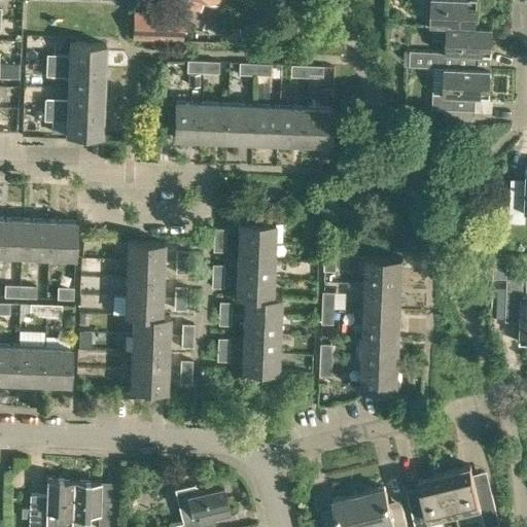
[(476,25),(476,24),(476,0),(426,0),(426,22),(428,24),(432,24),(447,24),(476,25)]
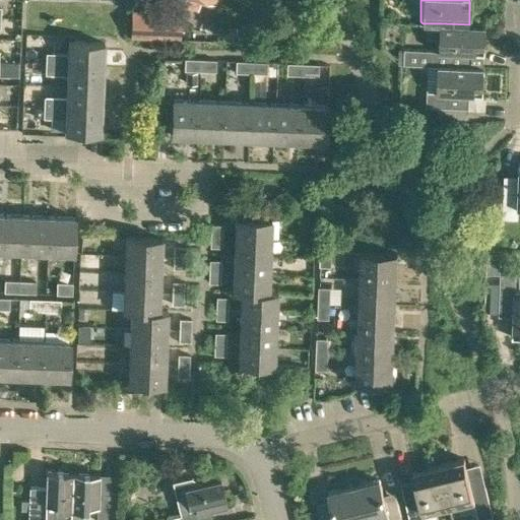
[(131,10),(130,37),(181,40),(181,12),(131,10)]
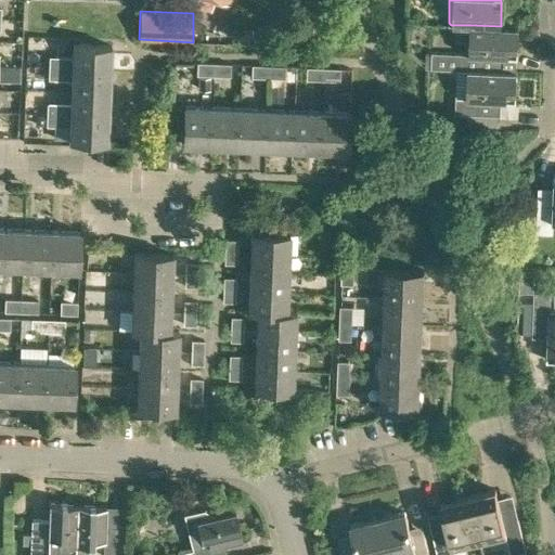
[(470,25),(455,25),(455,40),(465,40),(465,53),(457,53),(456,69),(468,71),(468,68),(501,71),(501,69),(503,69),(503,55),(517,56),(518,26),(501,25),(501,26),(470,25)]
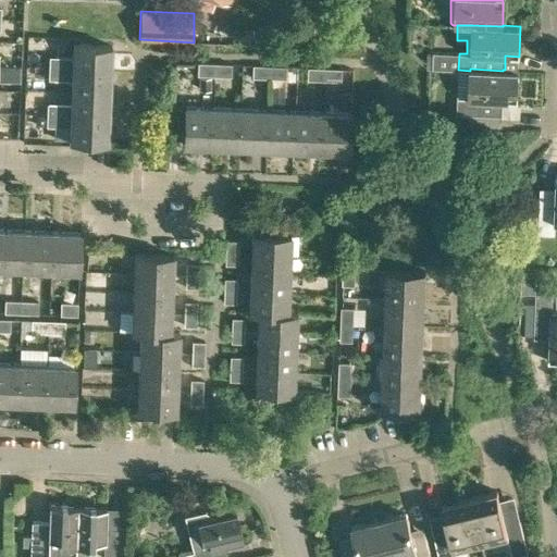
[(49,56),(49,66),(110,70),(111,45),(72,42),(71,57),(49,56)]
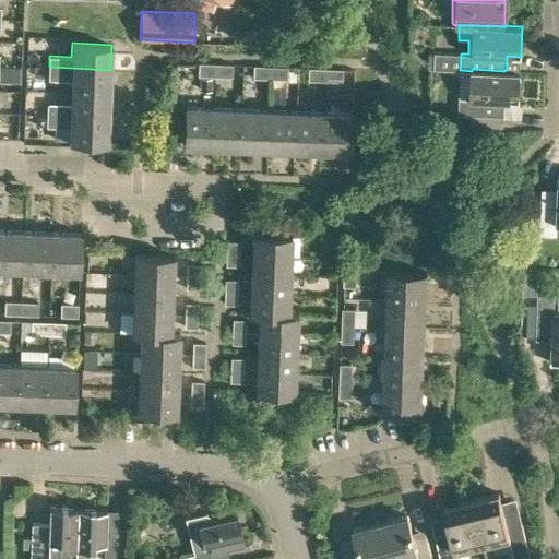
[(198,75),(214,75),(215,62),(198,62),(198,75)]
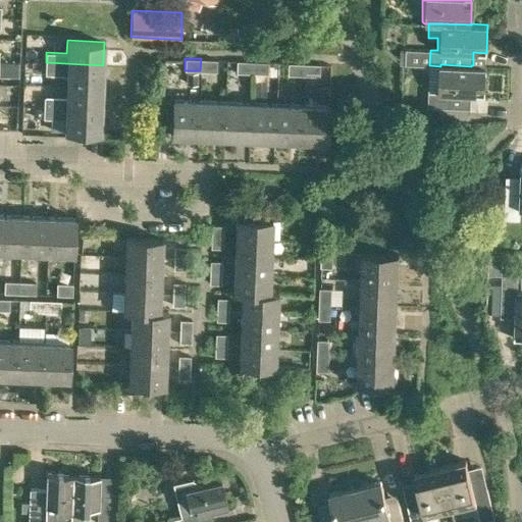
[(201,58),(200,70),(216,71),(216,59),(201,58)]
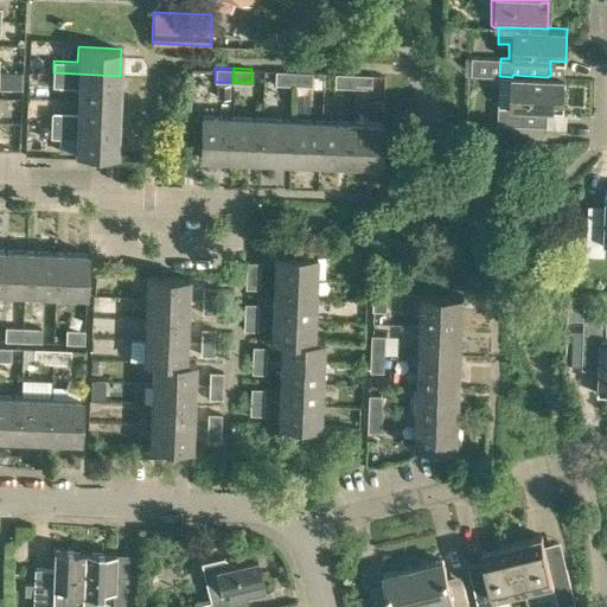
[(274,83),(293,84),(293,70),(275,70),(274,83)]
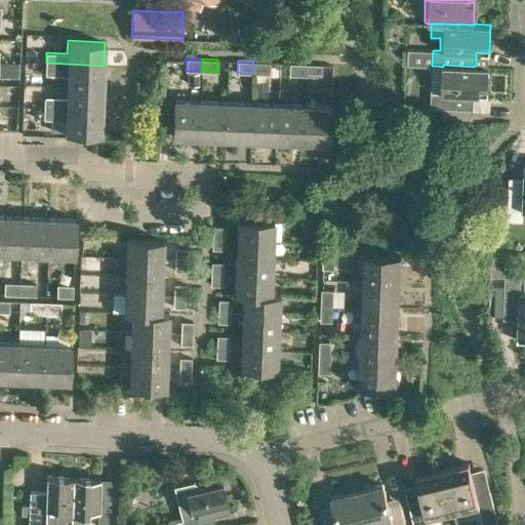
[(253,61),(253,73),(270,74),(270,62),(253,61)]
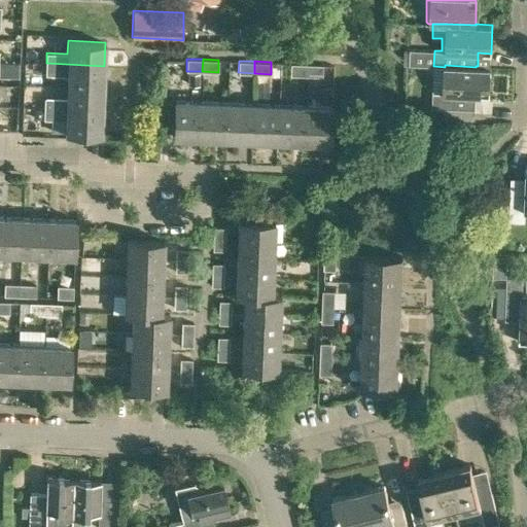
[(104,66),(46,63),(45,74),(67,75),(66,85),(103,88),(104,66)]
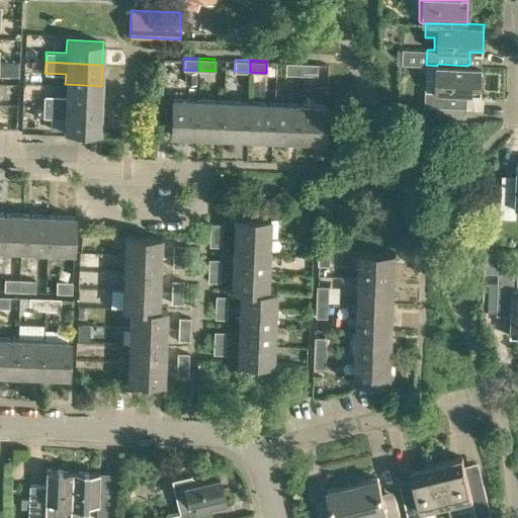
[(285,74),(300,74),(301,63),(285,62),(285,74)]
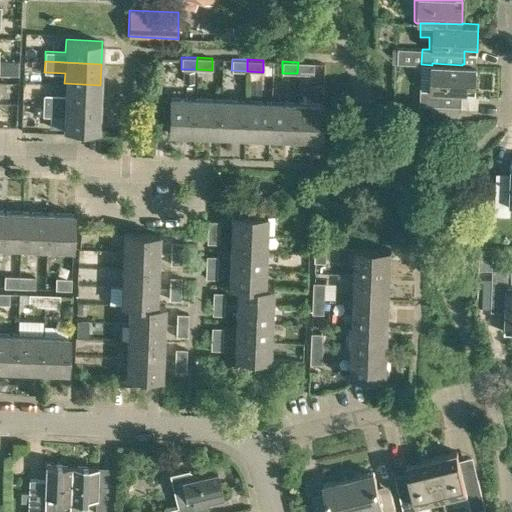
[(298,62),(297,73),(313,74),(313,62),(298,62)]
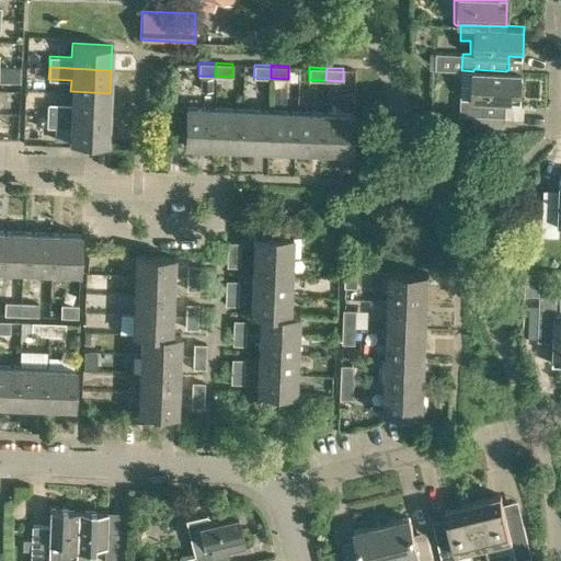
[(473,71),(472,98),(460,98),(459,114),(502,116),(505,116),(505,101),(521,101),(522,71),(508,70),(506,70),(506,71),(473,69),(473,71)]
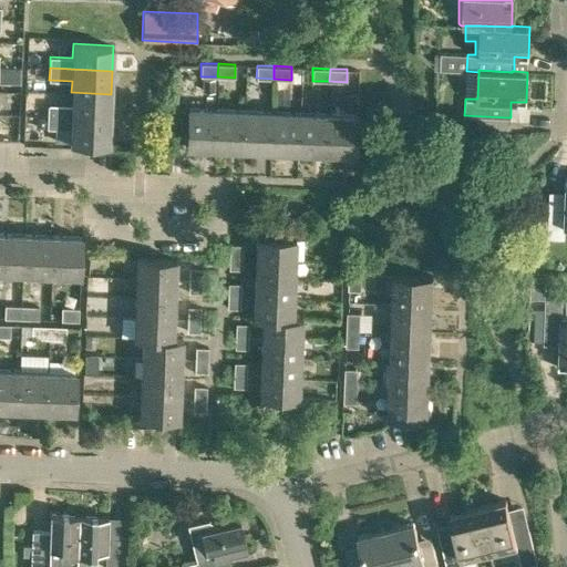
[(214,78),(202,78),(202,90),(213,91),(214,78)]
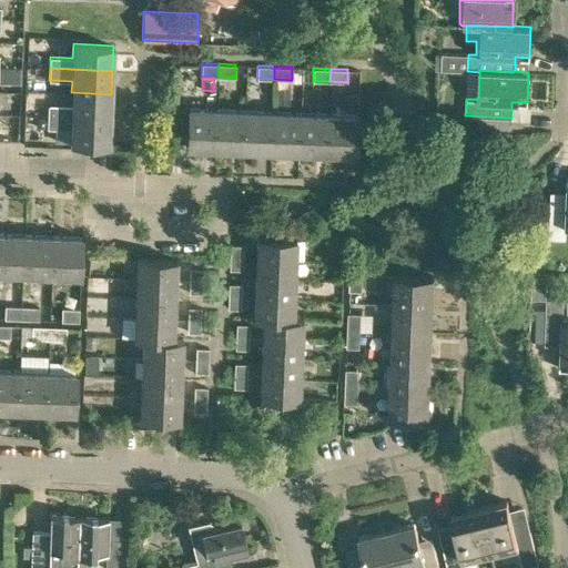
[(48,104),(48,115),(111,118),(111,94),(71,92),(71,105),(48,104)]
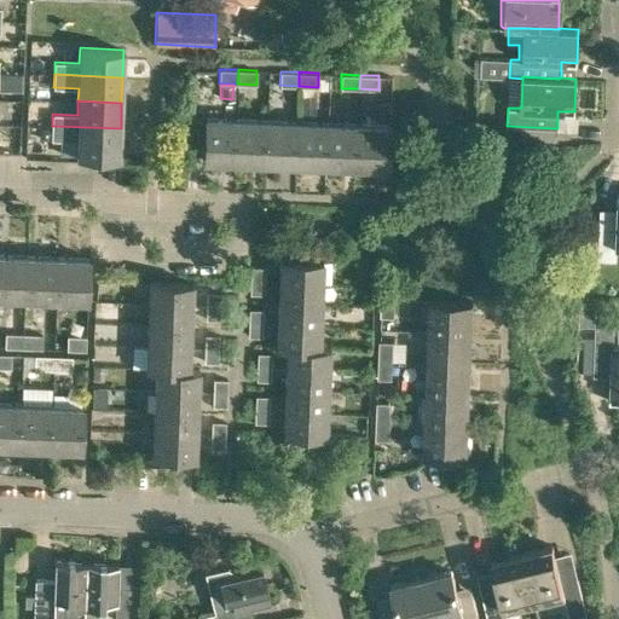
[(203,160),(235,161),(236,117),(206,116),(203,160)]
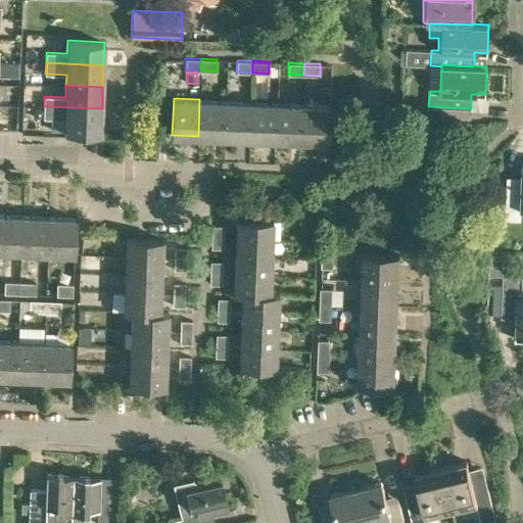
[(199,99),(198,136),(223,137),(225,100),(199,99)]
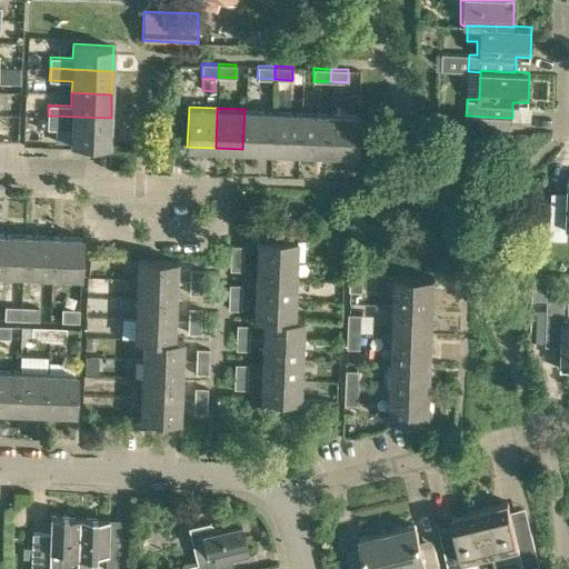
[(245,109),(242,149),(271,150),(273,110),(245,109)]
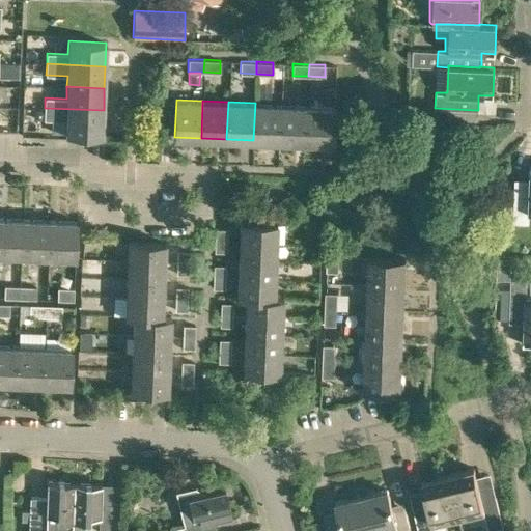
[(255,103),(253,140),(279,141),(281,105),(255,103)]
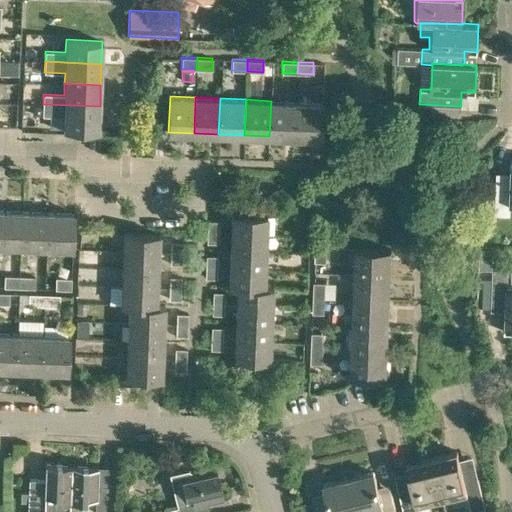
[(271,101),(269,136),(294,137),(296,102),(271,101)]
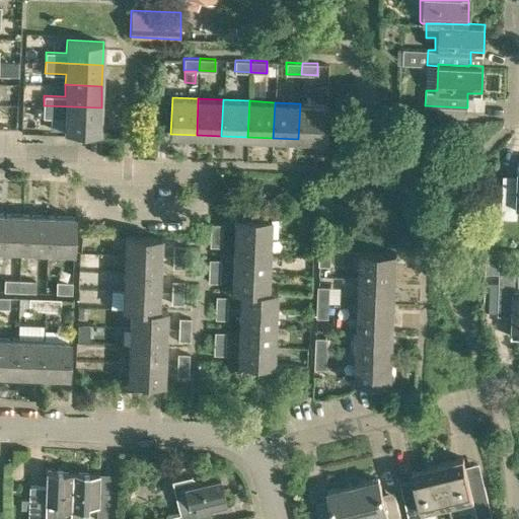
[(300,103),(298,139),(324,140),(325,104),(300,103)]
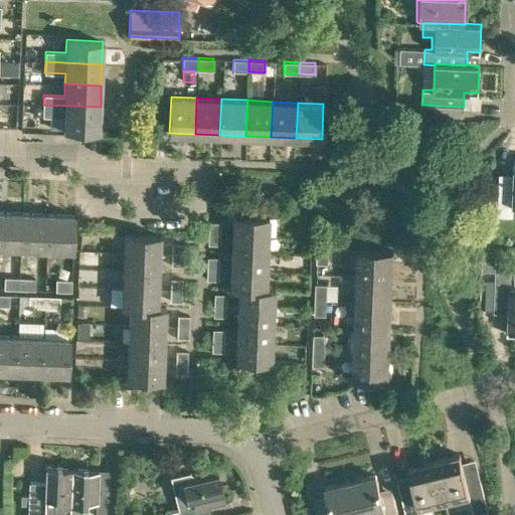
[(101,107),(43,105),(42,116),(63,117),(63,128),(100,130),(101,107)]
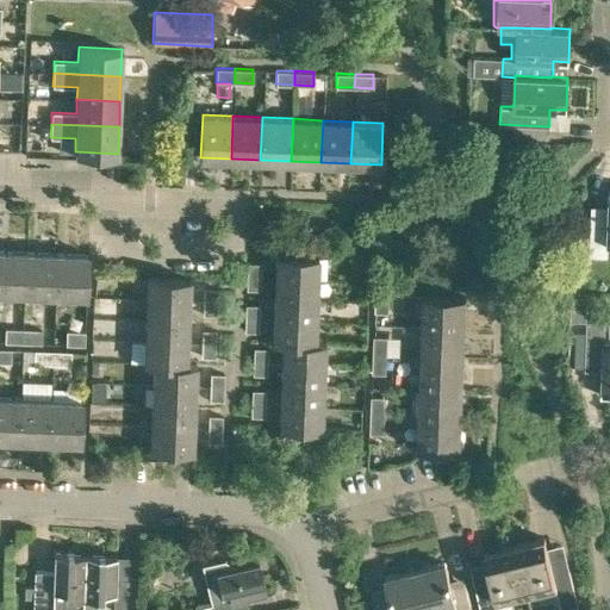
[(546,126),(512,124),(512,137),(546,138),(546,126)]
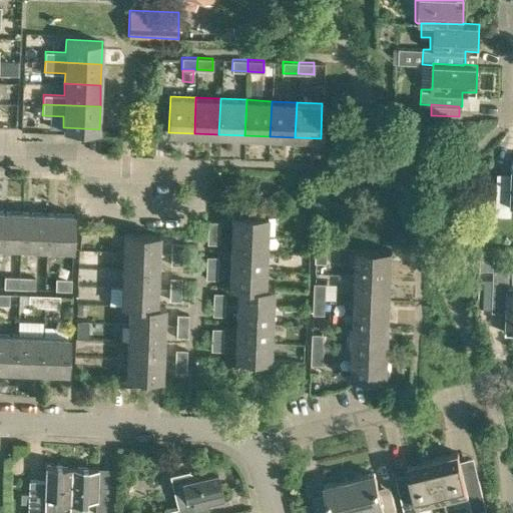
[(512,159),(511,173),(498,172),(497,182),(497,199),(496,213),(511,214),(512,202),(512,159)]
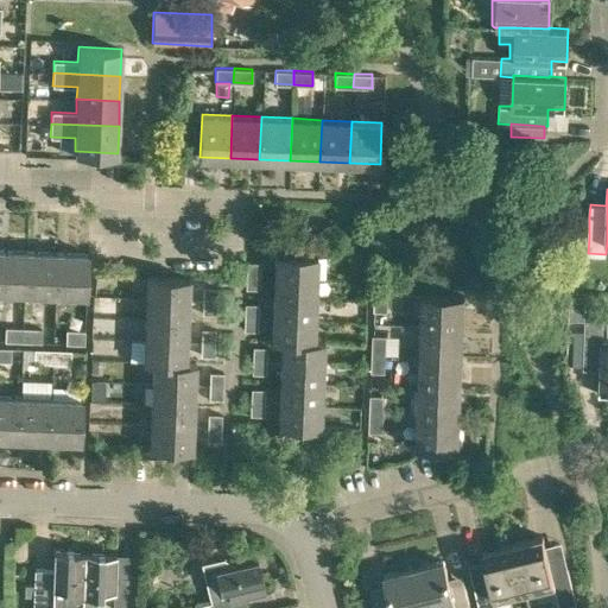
[(589,216),(580,216),(578,235),(589,236),(589,216)]
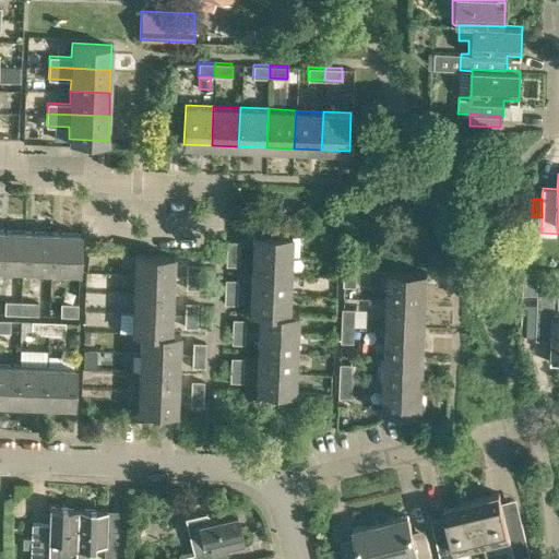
[(0,228),(0,268),(23,269),(24,229),(0,228)]
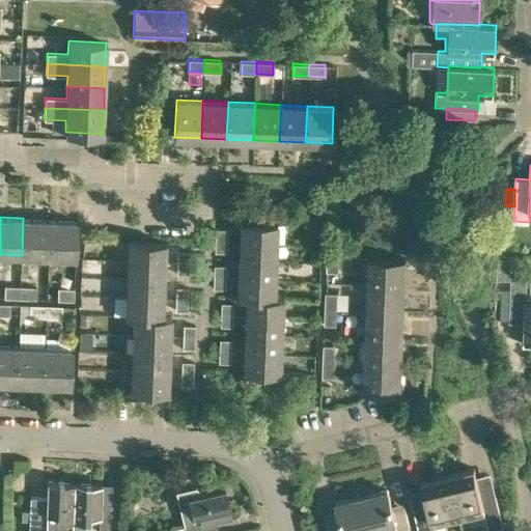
[(23,218),(22,255),(48,256),(50,219),(23,218)]
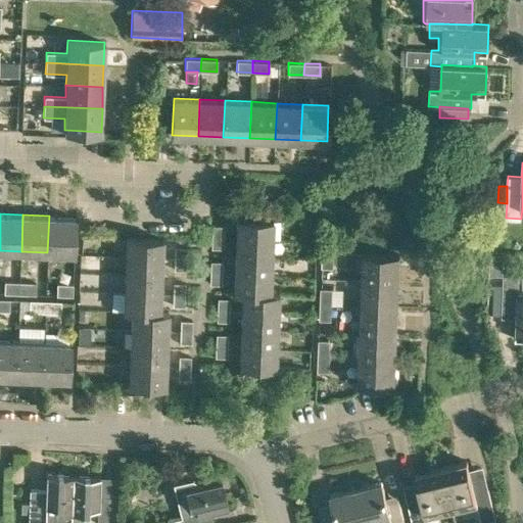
[(49,216),(47,252),(74,253),(75,217),(49,216)]
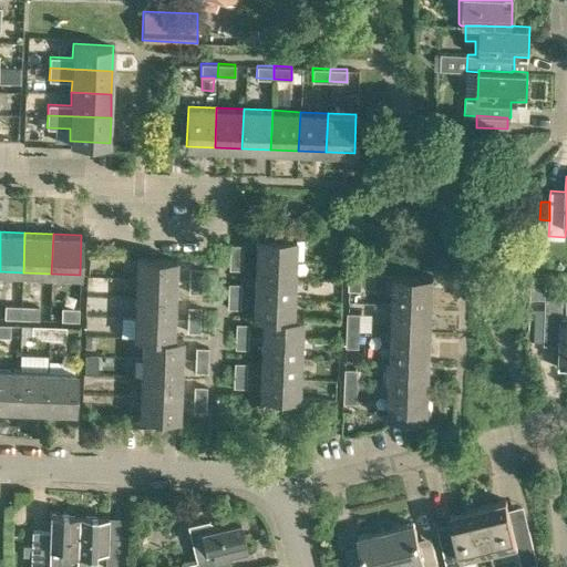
[(256,237),(255,257),(294,258),(295,238),(256,237)]
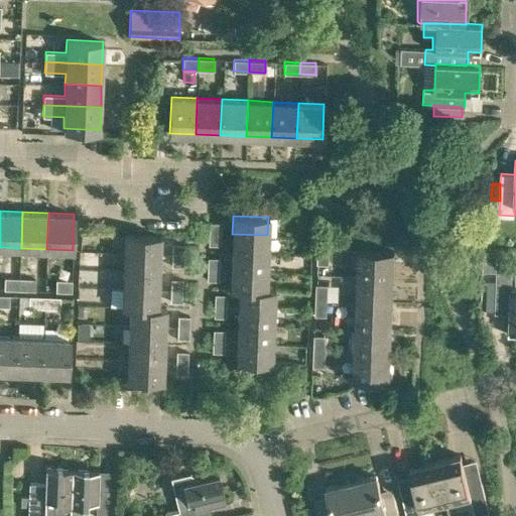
[(209,222),(209,233),(220,233),(221,222),(209,222)]
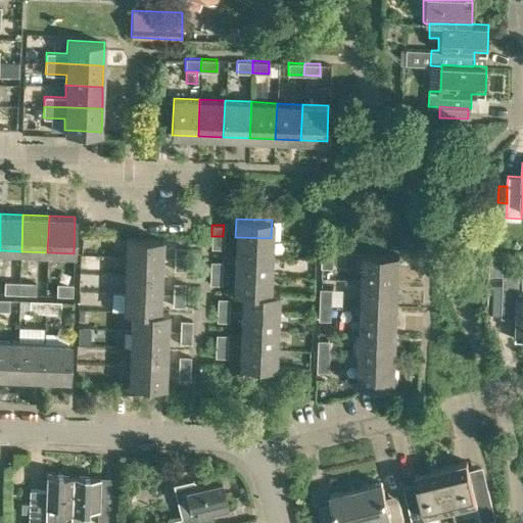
[(127,236),(126,254),(162,256),(162,238),(127,236)]
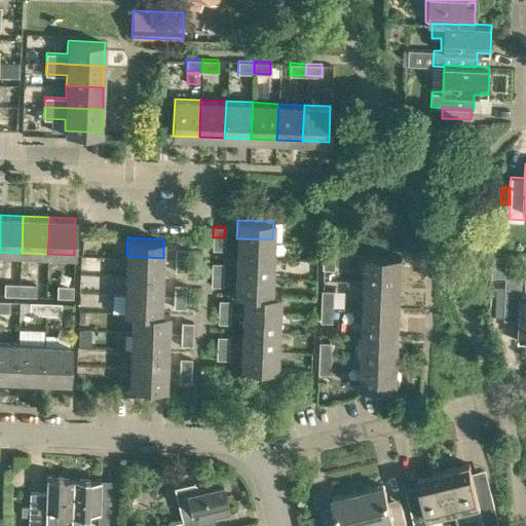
[(224,237),(213,237),(212,250),(224,250),(224,237)]
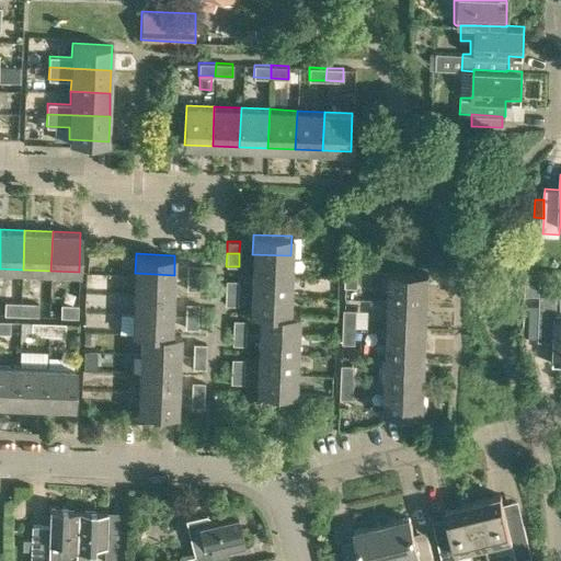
[(252,254),(251,274),(289,275),(290,255),(252,254)]
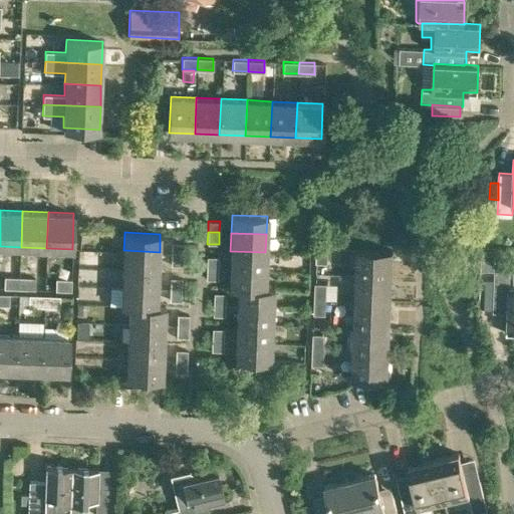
[(172,242),(171,252),(183,253),(183,243),(172,242)]
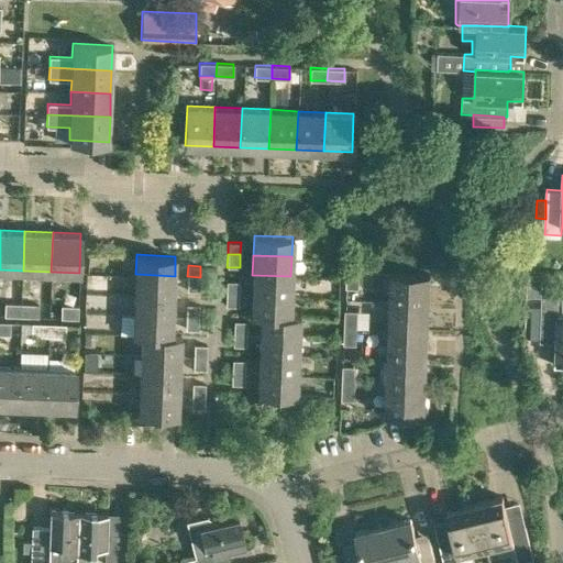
[(360,272),(346,271),(346,288),(359,288),(360,272)]
